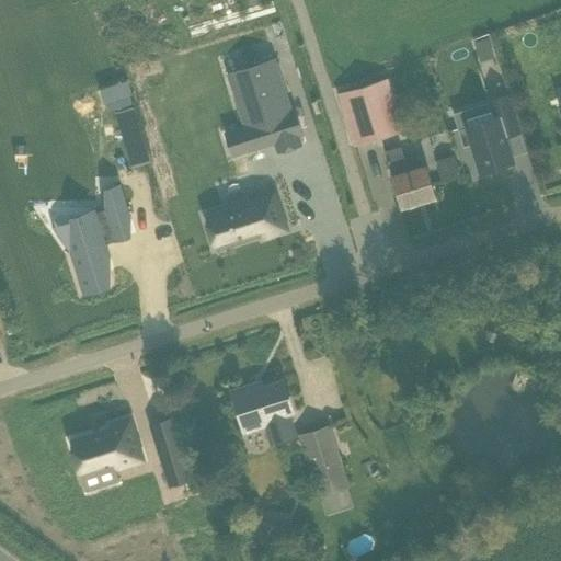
[(250,0),(186,21),(194,46),(278,20),(271,0),(250,0)]
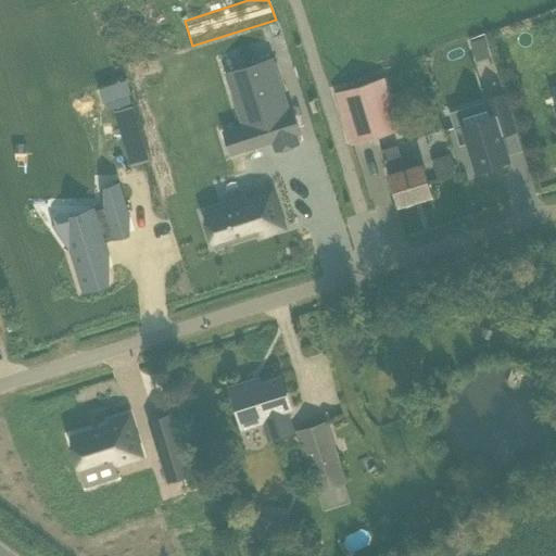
[(477,59),(489,55),(483,39),(471,42),(477,59)]
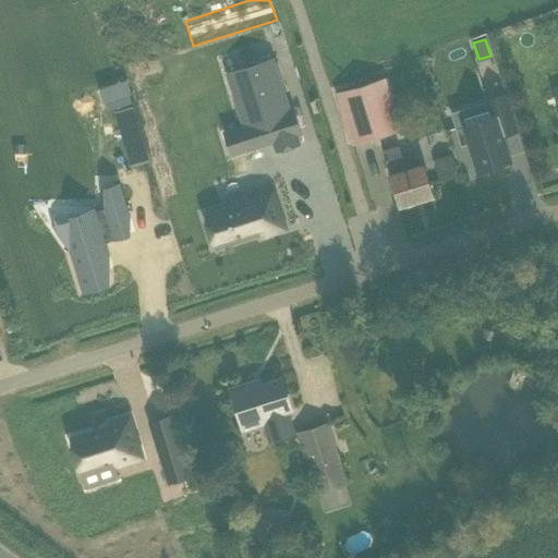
[(273,58),(227,72),(243,125),(239,126),(246,150),(274,142),(276,153),(300,145),(296,134),(301,133),(293,110),(289,111),(273,58)]
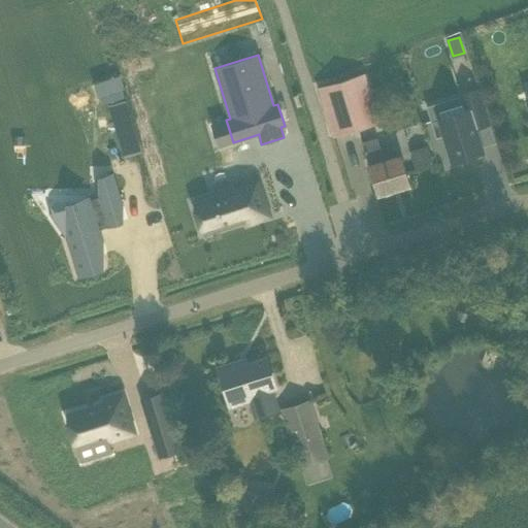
[(332,138),(333,138),(342,135),(382,124),(366,73),(317,90),(332,138)]
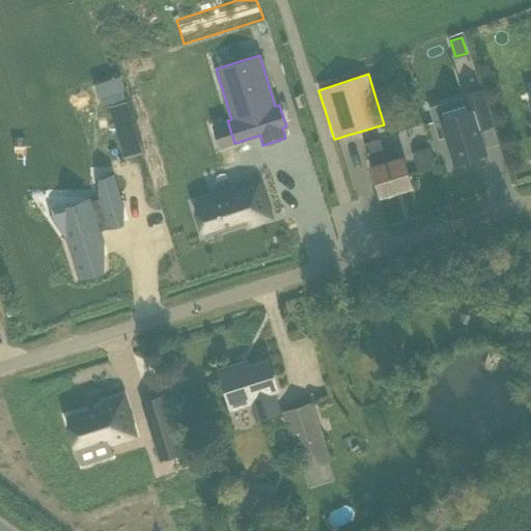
[(441,119),(432,121),(438,139),(446,136),(454,162),(469,158),(471,162),(483,158),(482,154),(485,152),(484,148),(478,129),(492,124),(481,89),(464,95),(464,96),(466,95),(470,109),(440,118),(441,119)]
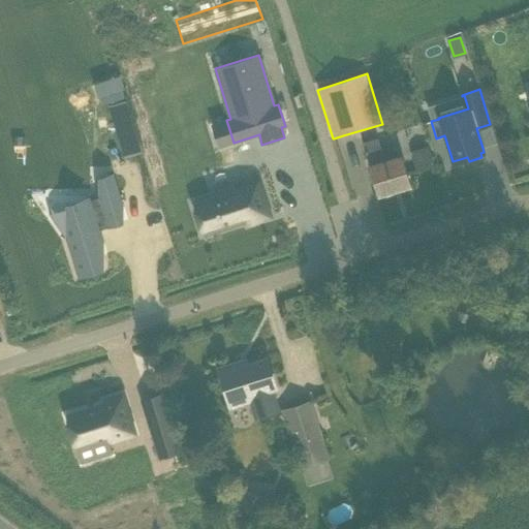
[(427,105),(431,121),(439,119),(438,118),(468,109),(464,95),(462,96),(462,95),(427,105)]
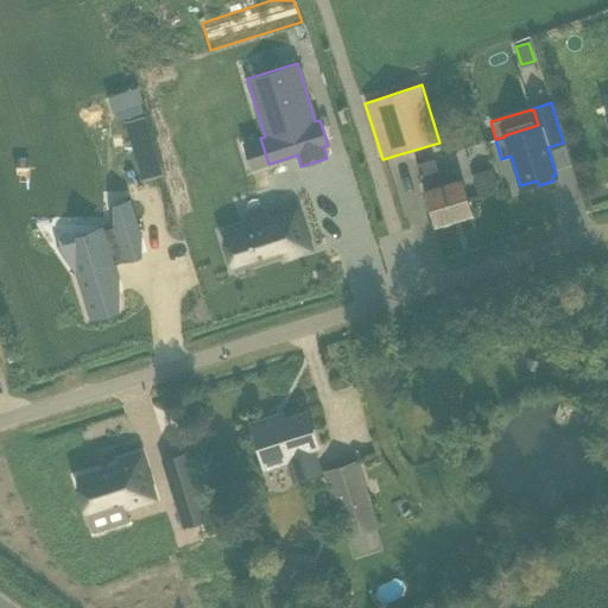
[(251,170),(268,164),(260,138),(244,144),(251,170)]
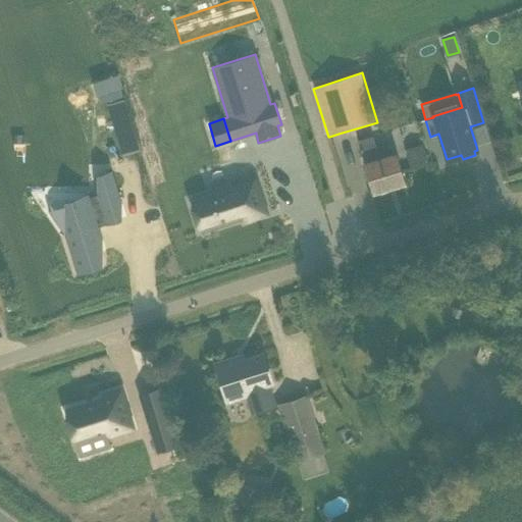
[(470,126),(476,146),(489,142),(483,122),(470,126)]
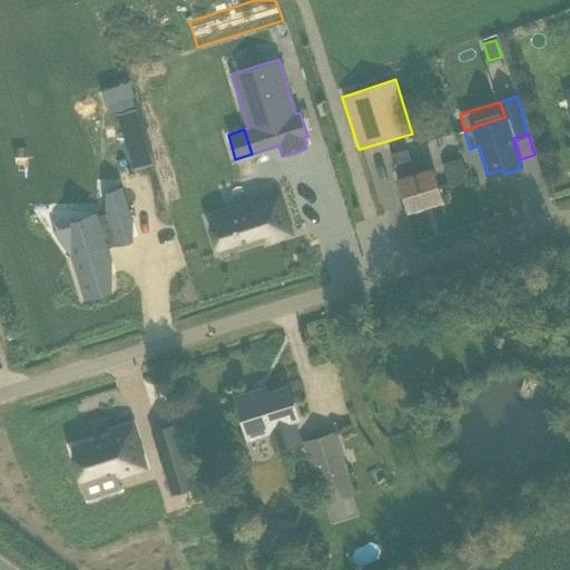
[(441,198),(434,177),(432,170),(418,175),(410,149),(391,155),(408,209),(441,198)]
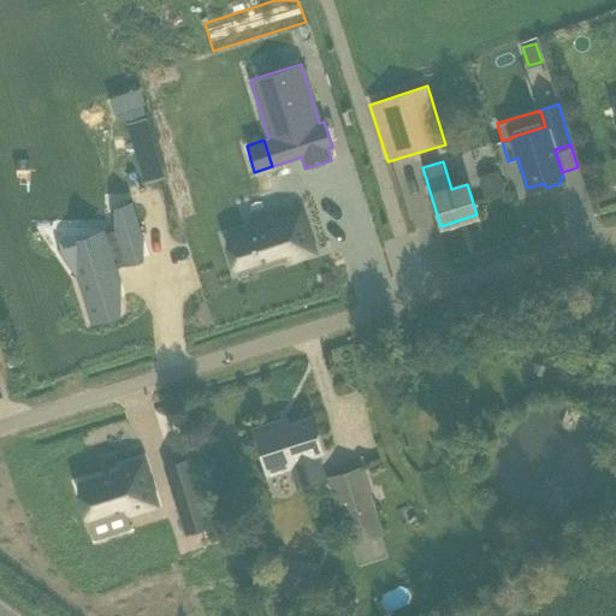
[(499,173),(479,179),(484,197),(504,191),(499,173)]
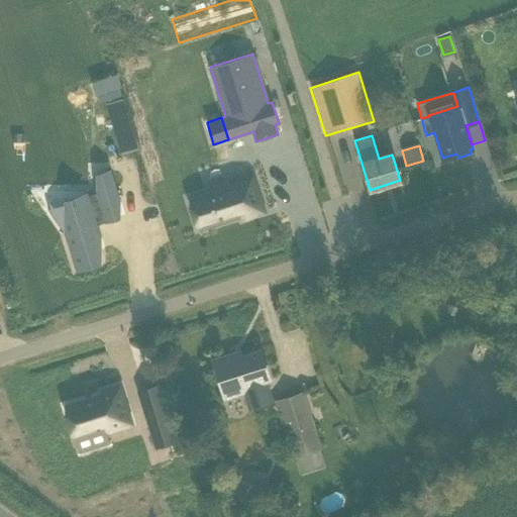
[(67,231),(64,232),(76,273),(78,272),(77,270),(99,263),(99,236),(102,236),(97,223),(105,221),(105,223),(107,222),(106,220),(118,217),(118,201),(120,200),(110,169),(109,170),(110,172),(97,175),(97,189),(95,190),(96,194),(89,196),(87,192),(86,193),(87,194),(66,201),(66,203),(67,231)]
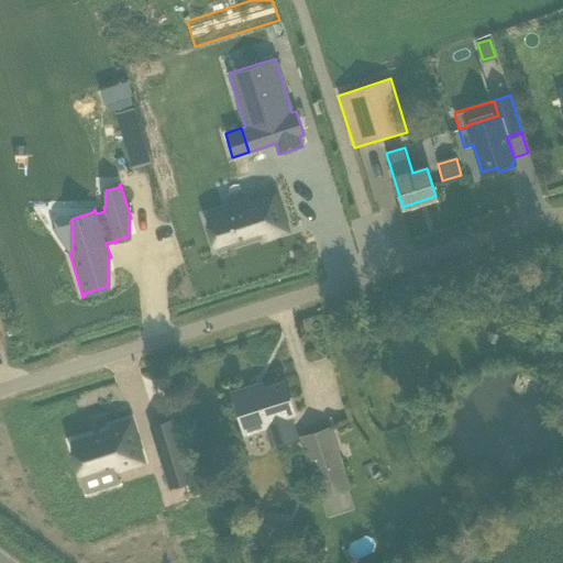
[(229,209),(205,217),(216,250),(263,235),(264,239),(287,231),(275,195),(250,202),(247,196),(227,202),(229,209)]
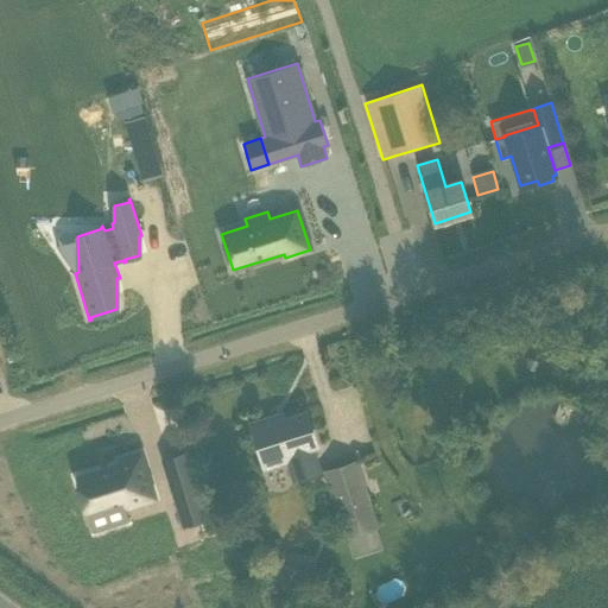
[(54,240),(75,273),(78,272),(77,236),(54,240)]
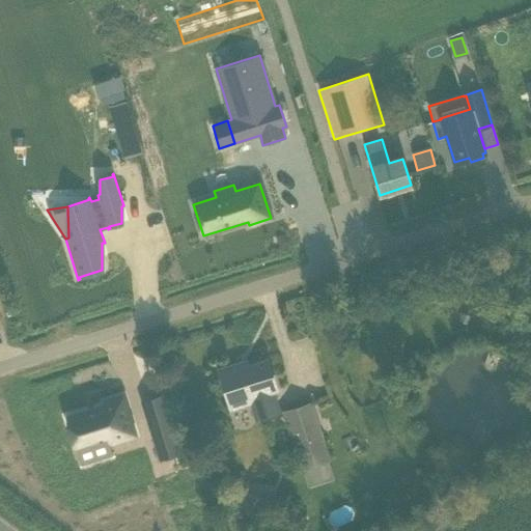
[(219,370),(225,390),(231,410),(251,403),(256,421),(282,413),(275,390),(276,390),(268,361),(240,369),(239,364),(219,370)]
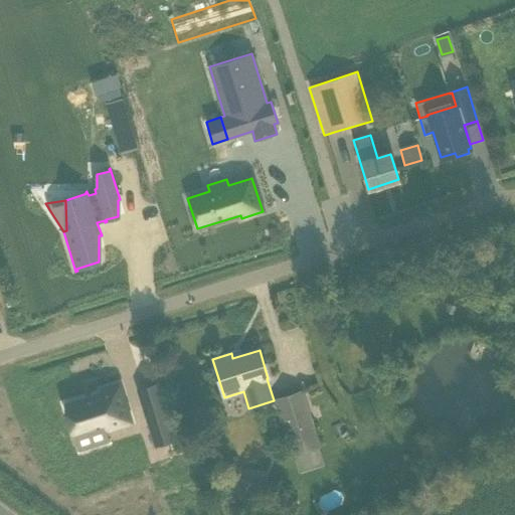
[(102,392),(63,404),(73,437),(105,427),(106,430),(131,422),(119,384),(101,390),(102,392)]
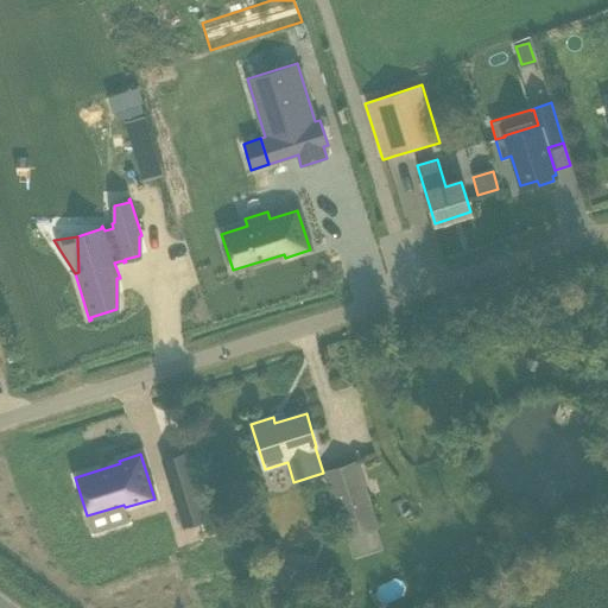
[(346,539),(378,529),(355,461),(324,470),(346,539)]
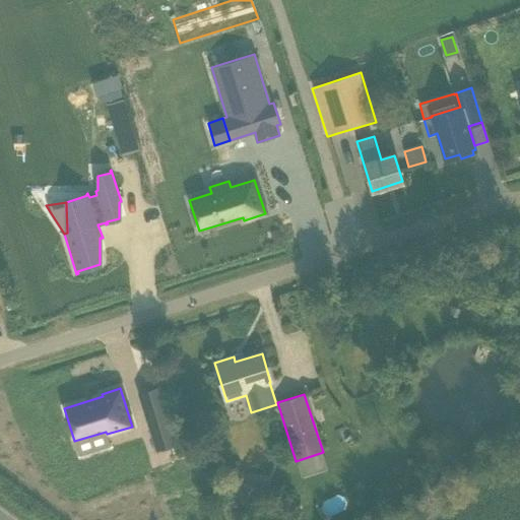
[(157,451),(178,445),(166,405),(145,412),(157,451)]
